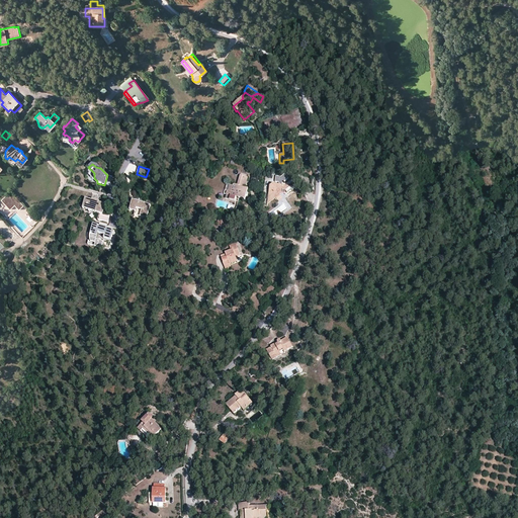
[(267,200),(268,200),(281,190),(281,193),(283,193),(285,195),(291,190),(289,187),(288,185),(287,186),(281,186),(282,184),(282,183),(287,179),(284,175),(280,177),(275,177),(274,182),(278,183),(278,185),(272,184),(272,187),(269,186),(269,189),(268,189),(267,194),(268,194),(267,200)]
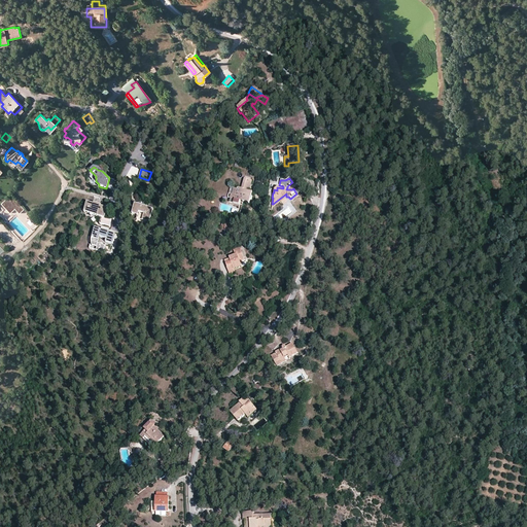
[(244,196),(245,191),(248,192),(250,183),(243,181),(241,188),(243,189),(241,195),(244,196)]
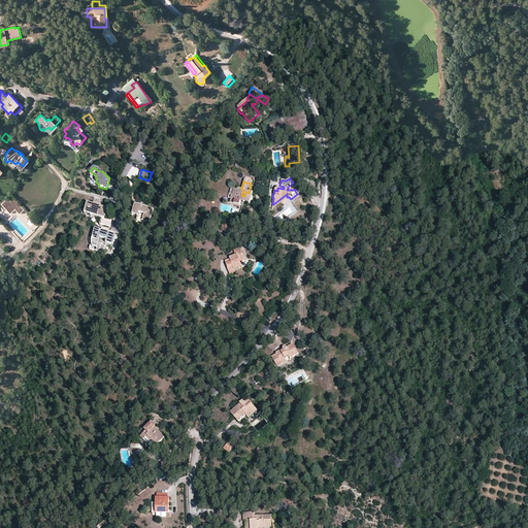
[(229,203),(239,206),(239,203),(240,200),(243,201),(242,203),(250,205),(251,202),(252,202),(253,198),(251,197),(252,194),(249,193),(245,192),(244,196),(241,195),(243,190),(241,189),(238,189),(237,191),(232,189),(230,196),(231,196),(230,200),(229,203)]
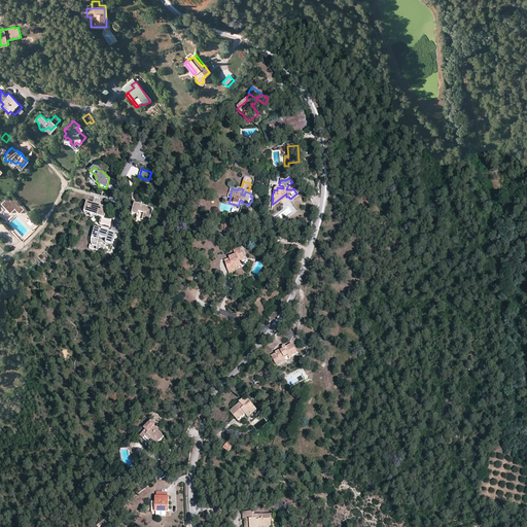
[(286,197),(286,194),(273,204),(272,204),(272,207),(286,197)]
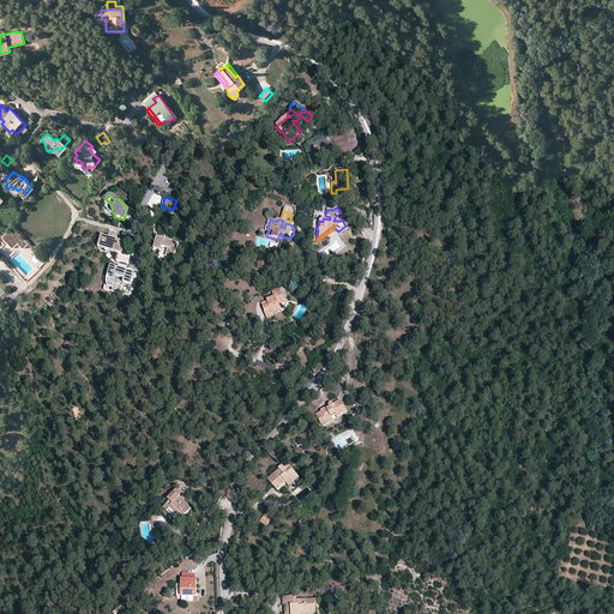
[(5,234),(0,238),(11,248),(17,244),(22,248),(26,244),(12,227),(5,234)]
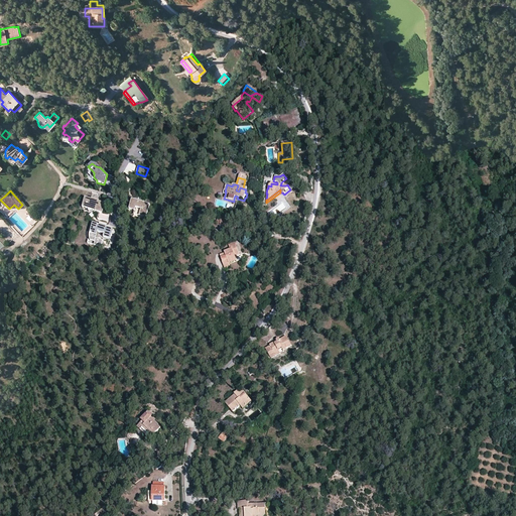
[(98,203),(96,203),(97,201),(96,201),(96,200),(92,199),(92,200),(85,198),(84,204),(87,204),(86,209),(90,210),(98,212),(98,213),(96,219),(98,219),(103,219),(103,220),(107,221),(108,215),(102,213),(105,203),(98,202),(98,203)]
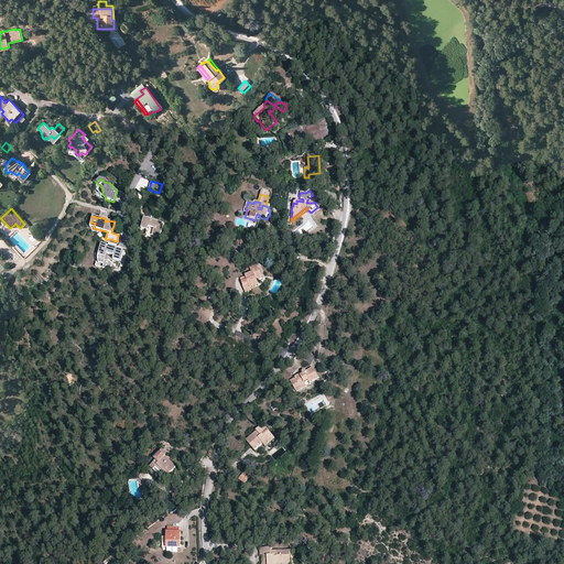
[(142,225),(148,227),(154,228),(152,236),(159,238),(163,223),(159,221),(158,224),(155,224),(156,221),(155,220),(154,219),(152,218),(150,217),(149,218),(148,218),(145,218),(145,220),(143,220),(142,225)]
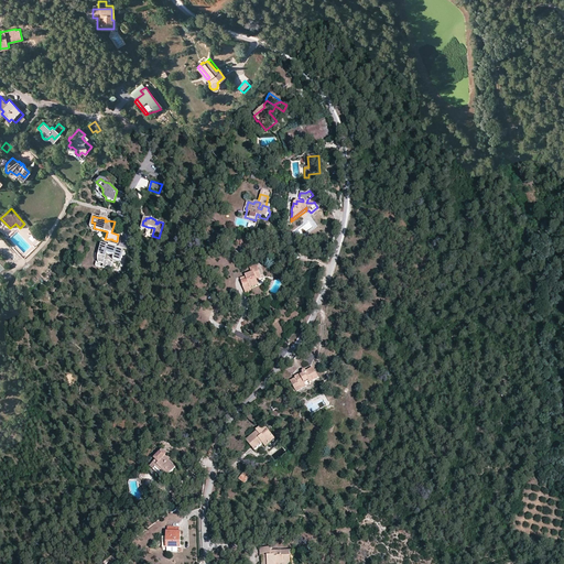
[(239,246),(248,248),(249,240),(238,237),(236,245),(237,245),(239,245),(239,246)]
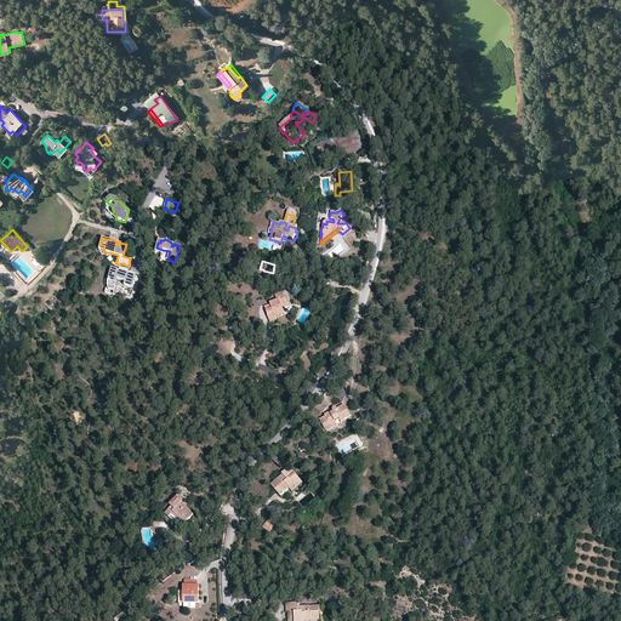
[(110,277),(109,279),(108,281),(108,285),(108,290),(114,291),(113,295),(121,296),(123,289),(115,286),(117,279),(125,280),(124,285),(132,286),(135,274),(127,273),(126,272),(126,271),(121,268),(120,271),(119,271),(112,268),(110,273),(112,274),(110,277)]
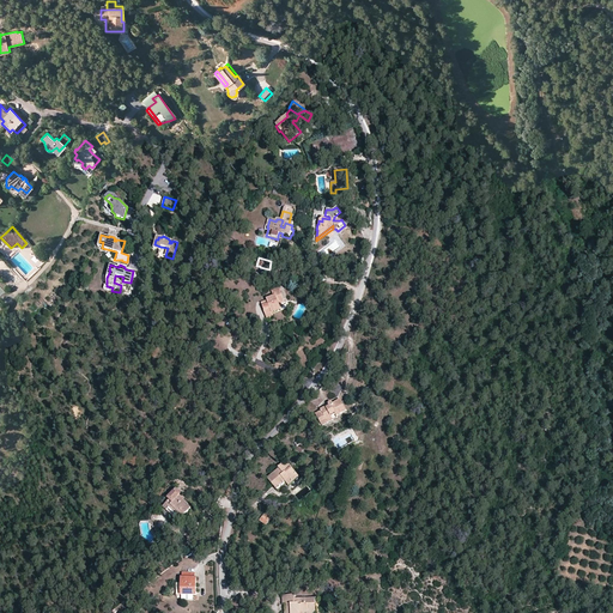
[(120,292),(127,295),(132,284),(123,281),(120,292)]
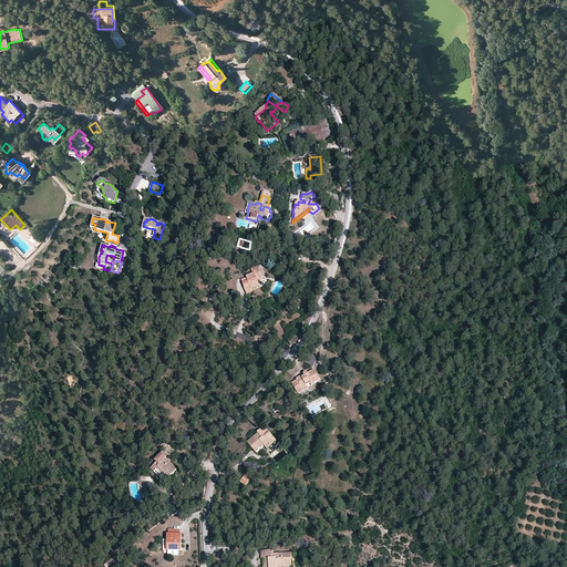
[(250,289),(259,287),(257,281),(263,280),(256,264),(249,266),(251,275),(246,277),(246,278),(240,280),(244,288),(249,287),(250,289)]
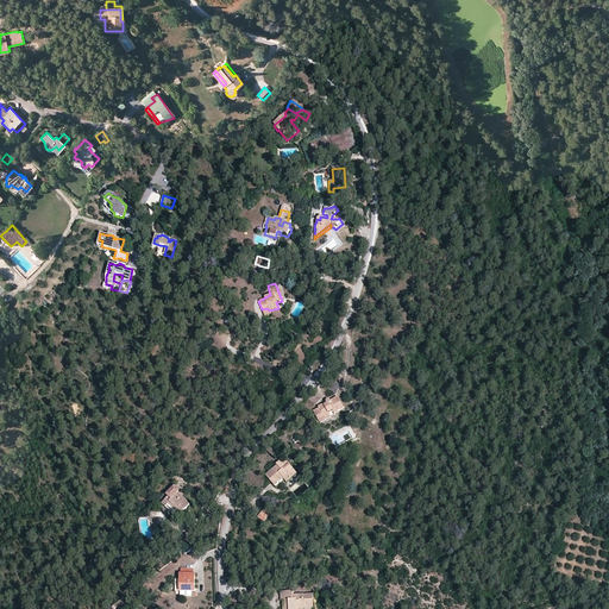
[(346,378),(336,384),(340,391),(351,385),(346,378)]
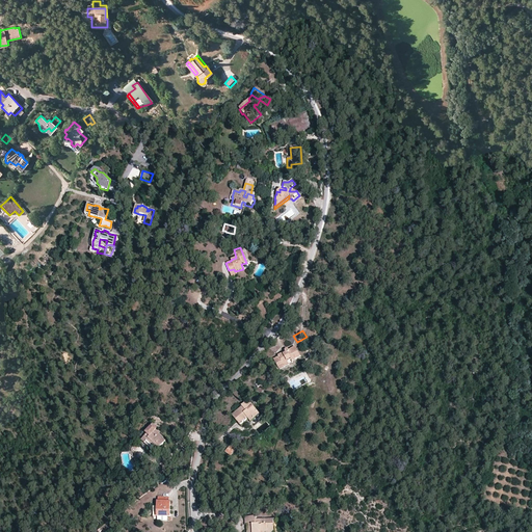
[(293,357),(294,361),(302,356),(297,346),(291,349),(289,348),(289,349),(287,349),(287,351),(280,355),(280,356),(275,358),(278,366),(289,362),(288,361),(293,357)]
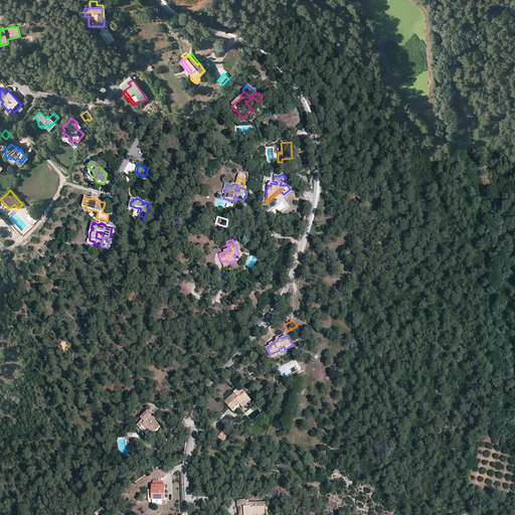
[(285,350),(285,349),(284,346),(279,349),(280,350),(270,354),(269,355),(270,358),(285,350)]
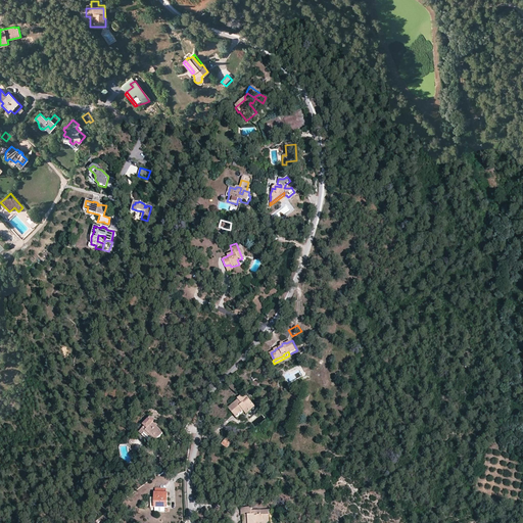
[(246,409),(249,413),(255,408),(244,394),(238,399),(238,400),(228,409),(235,418),(246,409)]
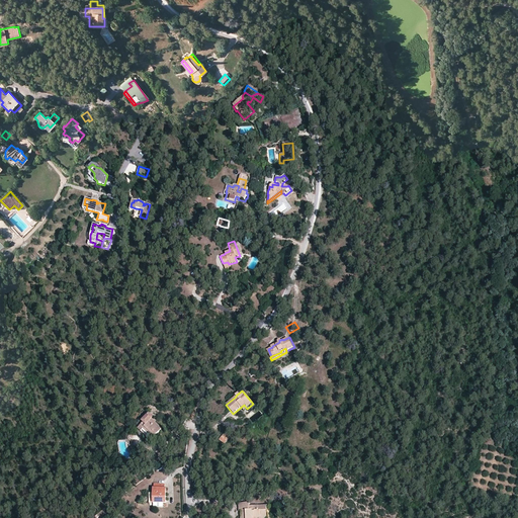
[(244,411),(247,409),(244,405),(233,414),(235,416),(243,410),(244,411)]
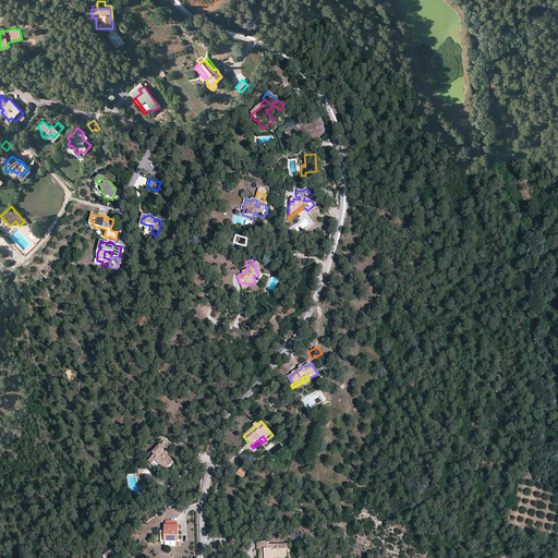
[(174,462),(167,455),(162,451),(164,449),(159,446),(152,453),(154,455),(148,461),(150,463),(153,461),(158,466),(165,472),(174,462)]
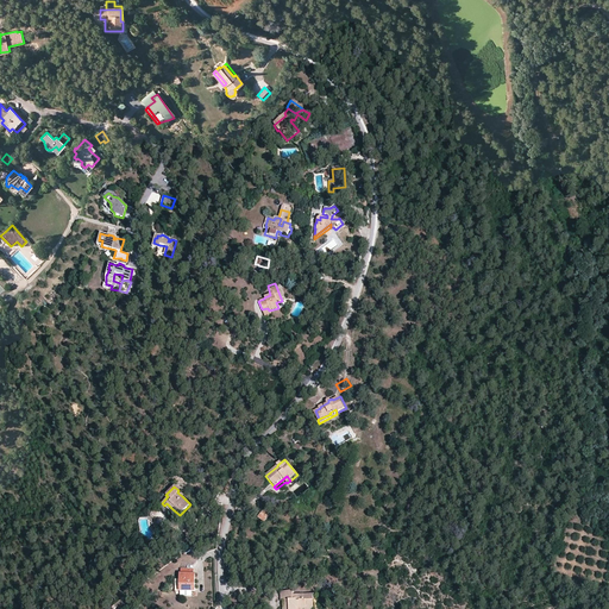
[(264,510),(257,519),(264,523),(270,515),(264,510)]
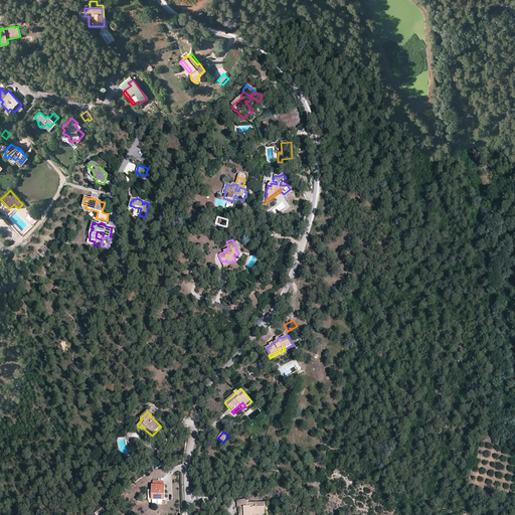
[(153,485),(152,485),(152,501),(153,501),(159,501),(165,501),(165,486),(163,486),(163,482),(153,482),(153,485)]
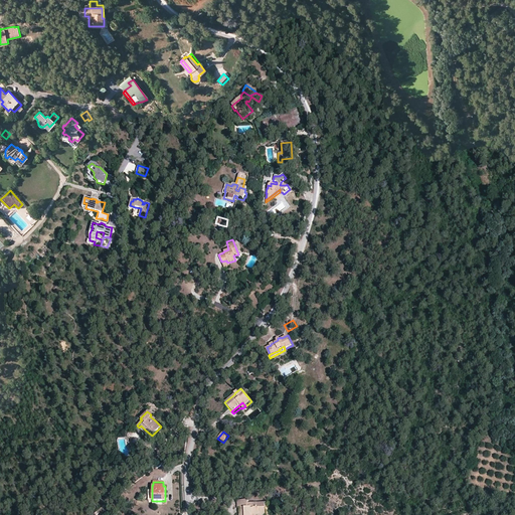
[(242,512),(240,512),(239,514),(253,514),(266,514),(266,503),(248,504),(248,501),(237,502),(238,509),(240,509),(242,509),(242,512)]
